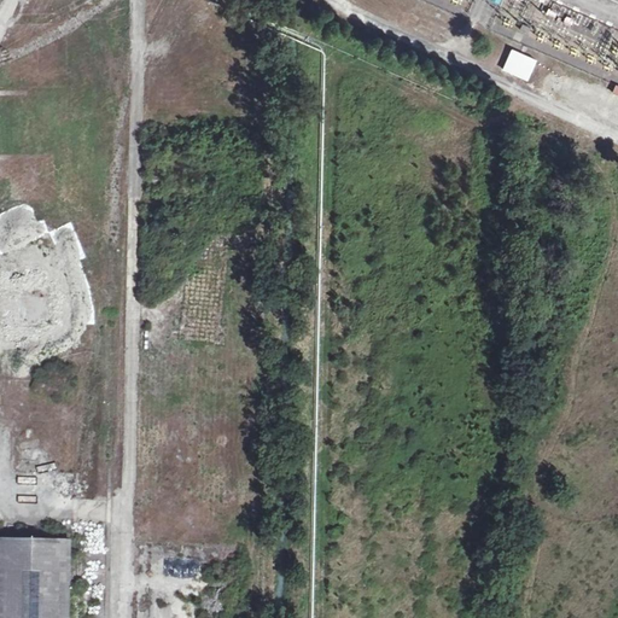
[(402,3),(395,0),(394,0),(385,21),(392,24),(402,3)]
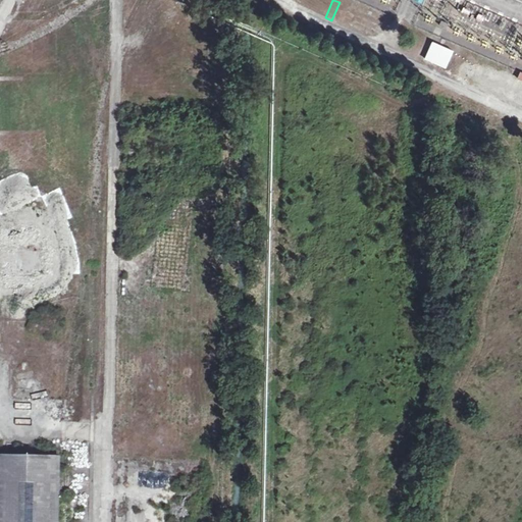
[(371,15),(365,12),(357,31),(363,34),(371,15)]
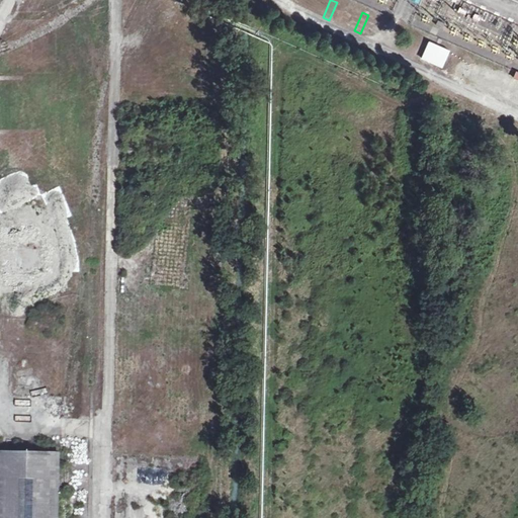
[(449,49),(429,39),(421,58),(442,67),(449,49)]
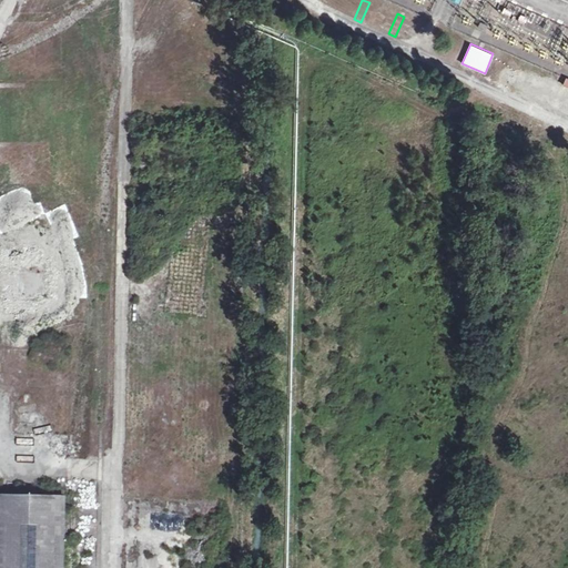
[(155,219),(154,229),(165,229),(166,220),(155,219)]
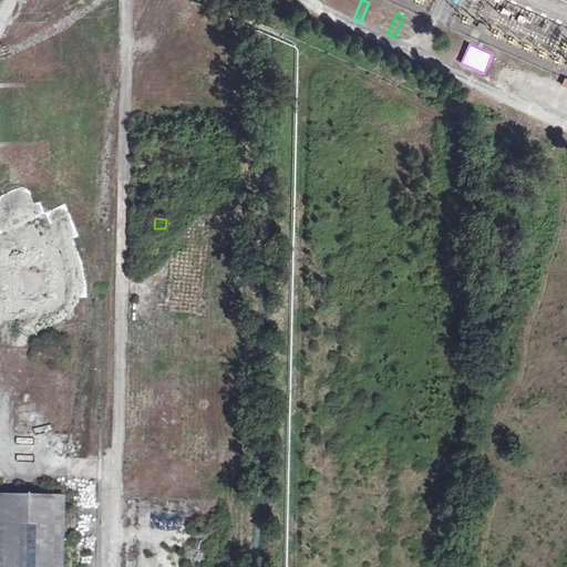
[(18,272),(18,297),(41,297),(41,274),(18,272)]
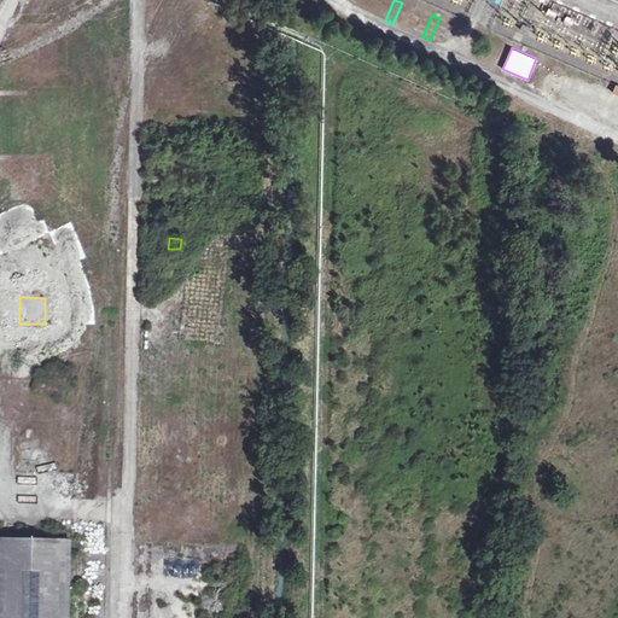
[(0,543),(0,617),(58,617),(60,544),(0,543)]
